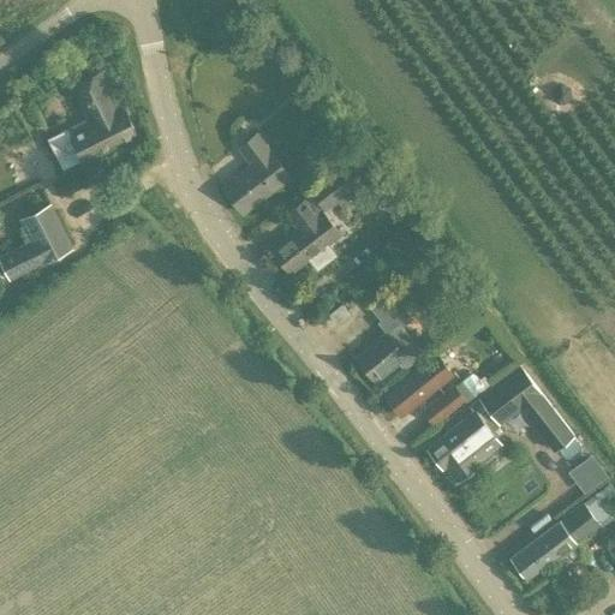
[(137,132),(125,108),(120,111),(101,71),(70,87),(85,118),(46,138),(61,169),(96,153),(137,132)]
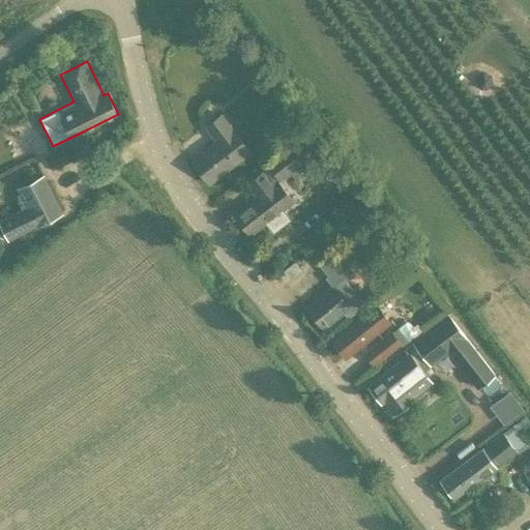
[(493,84),(491,76),(482,72),(475,78),(476,87),(486,90),(493,84)]
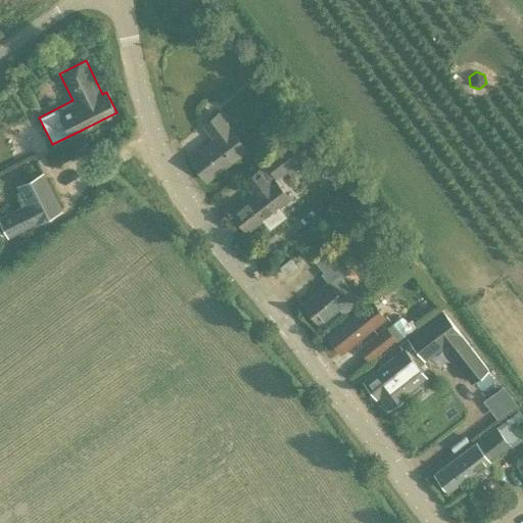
[(212,139),(188,158),(206,182),(221,170),(247,150),(218,112),(201,126),(212,139)]
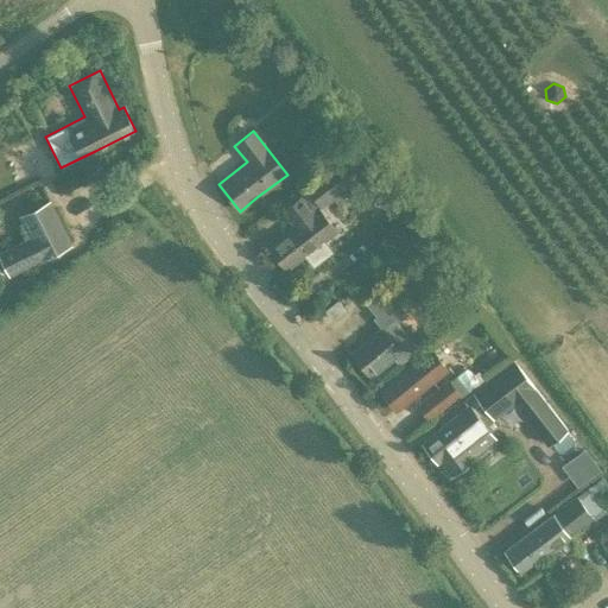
[(341,157),(304,185),(308,190),(302,194),(304,195),(280,210),(293,227),(268,246),(287,270),(303,257),(312,268),(333,253),(323,241),(335,230),(318,210),(358,179),(341,157)]
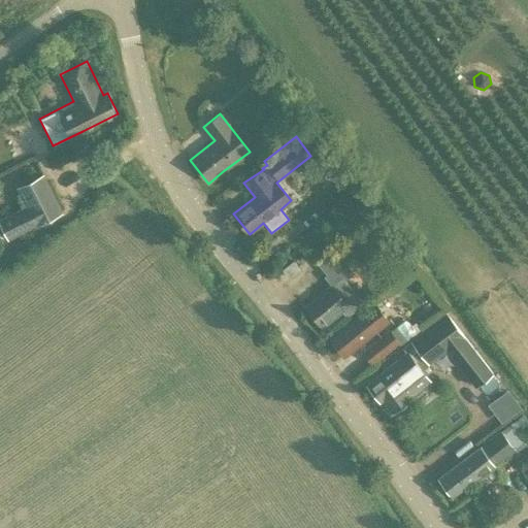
[(48,211),(32,184),(17,195),(23,208),(1,221),(9,236),(48,211)]
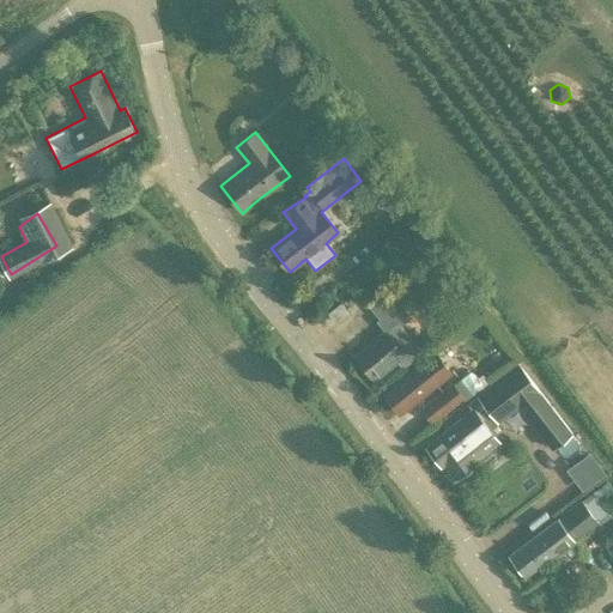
[(411,317),(388,289),(368,305),(378,319),(376,322),(386,332),(356,356),(371,378),(395,360),(401,368),(422,352),(400,325),(411,317)]
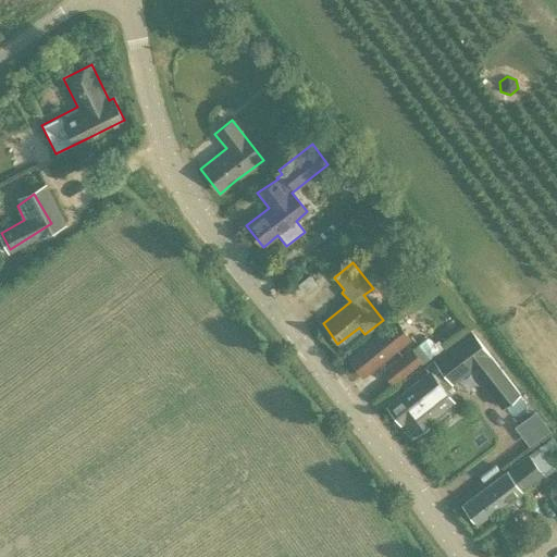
[(408,338),(394,321),(348,358),(362,375),(408,338)]
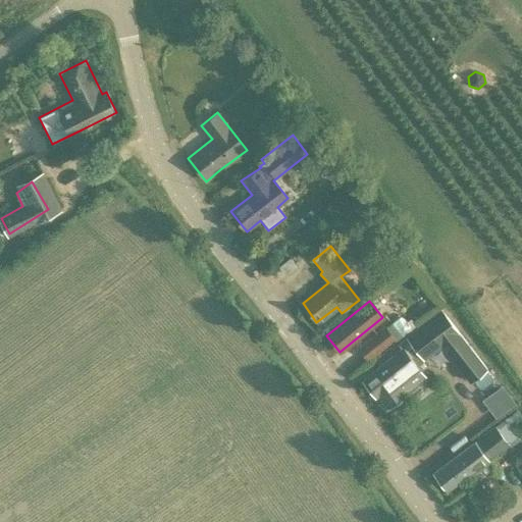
[(399,344),(403,350),(364,380),(376,396),(379,393),(389,406),(406,393),(405,390),(425,374),(416,363),(425,356),(441,344),(470,379),(485,368),(440,311),(410,335),(399,344)]
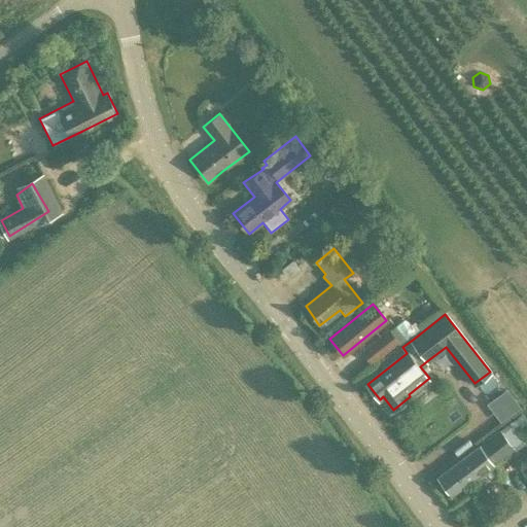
[(389,330),(388,328),(360,351),(371,363),(397,343),(399,345),(407,339),(395,326),(389,330)]
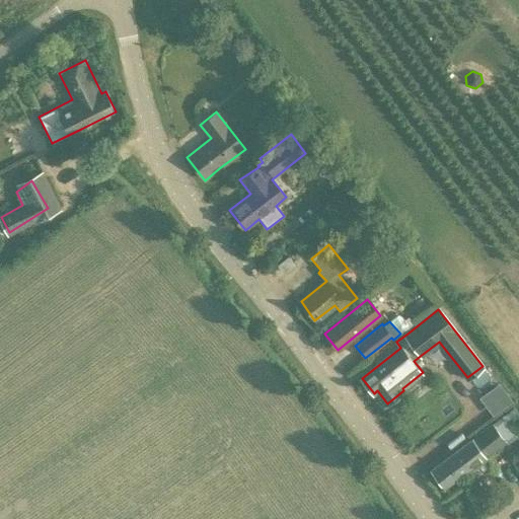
[(492,414),(511,398),(497,379),(477,394),(492,414)]
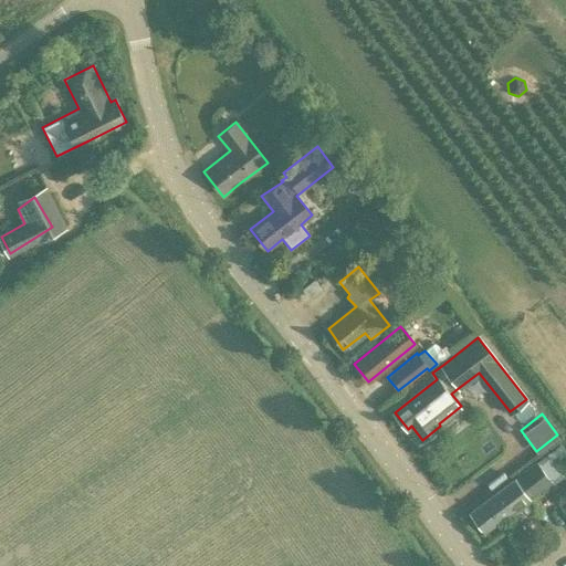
[(515,478),(470,512),(484,532),(551,481),(535,463),(515,478)]
